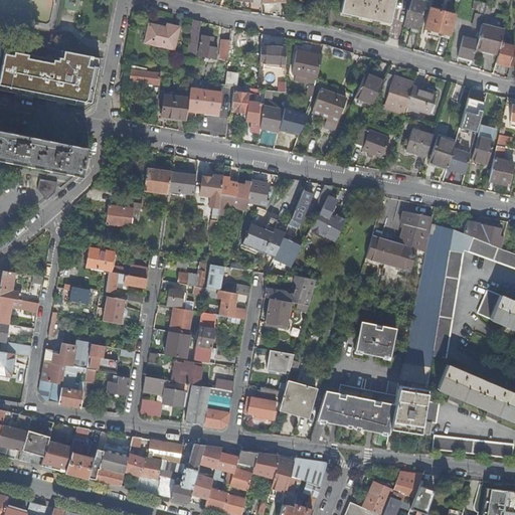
[(343,0),(340,14),(388,24),(394,0),(343,0)]
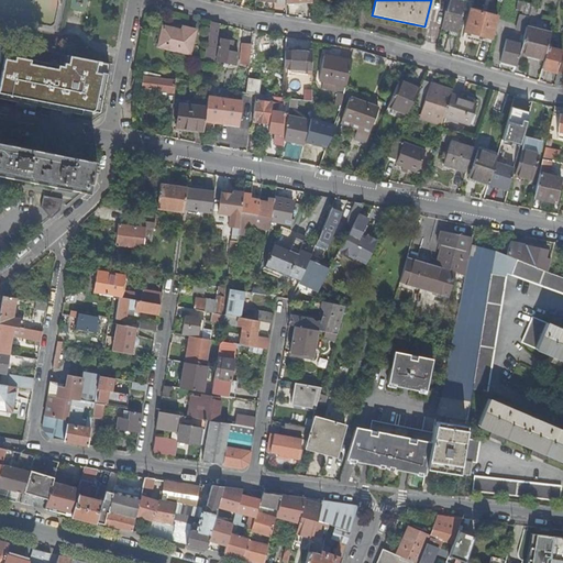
[(445,10),(442,26),(459,30),(465,2),(454,0),(449,0),(448,11),(445,10)]
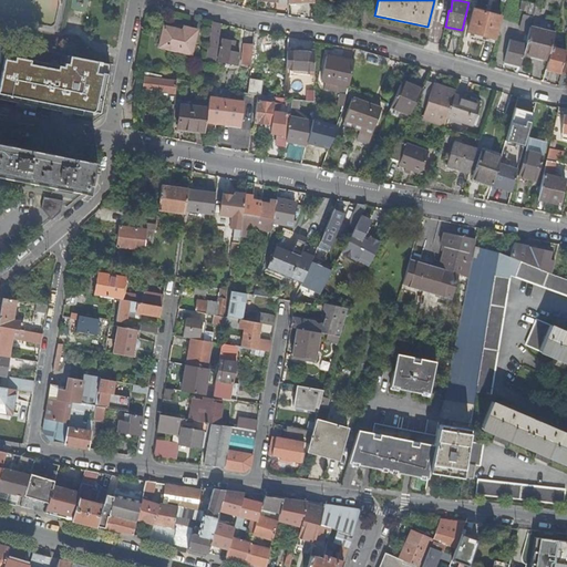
[(483,37),(490,14),(474,10),(468,32),(483,37)]
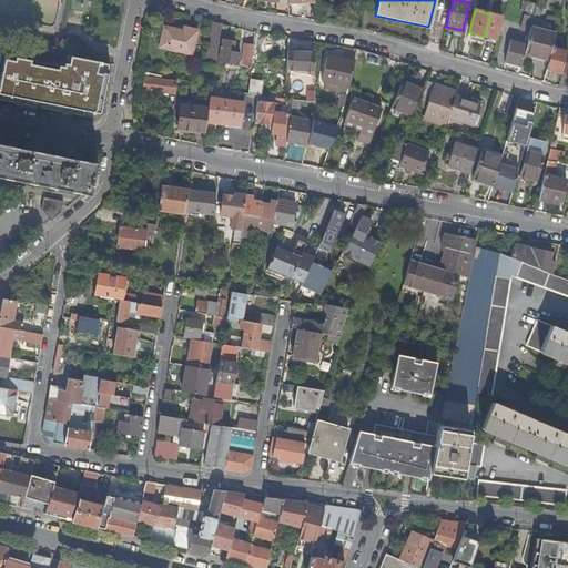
[(501,17),(490,14),(484,37),(496,40),(501,17)]
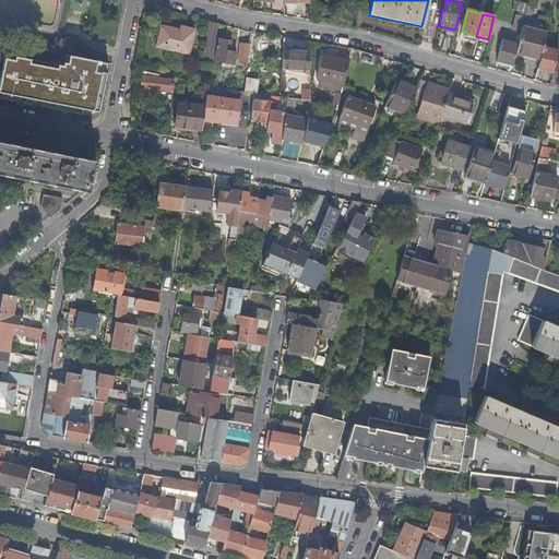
[(213,64),(217,24),(211,23),(207,48),(206,48),(204,63),(213,64)]
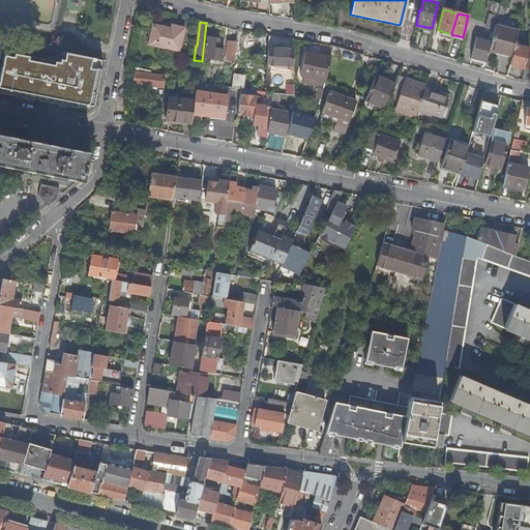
[(179,52),(184,30),(173,27),(172,30),(153,25),(149,45),(179,52)]
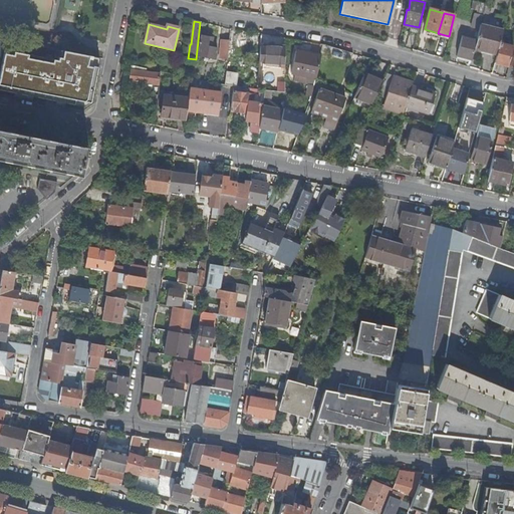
[(480,27),(476,41),(474,50),(496,56),(499,44),(503,31),(480,25),(480,27)]
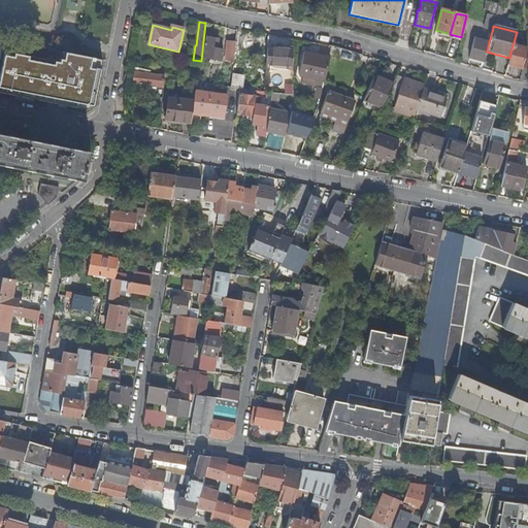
[(266,56),(267,47),(267,37),(243,35),(243,43),(256,44),(256,55),(266,56)]
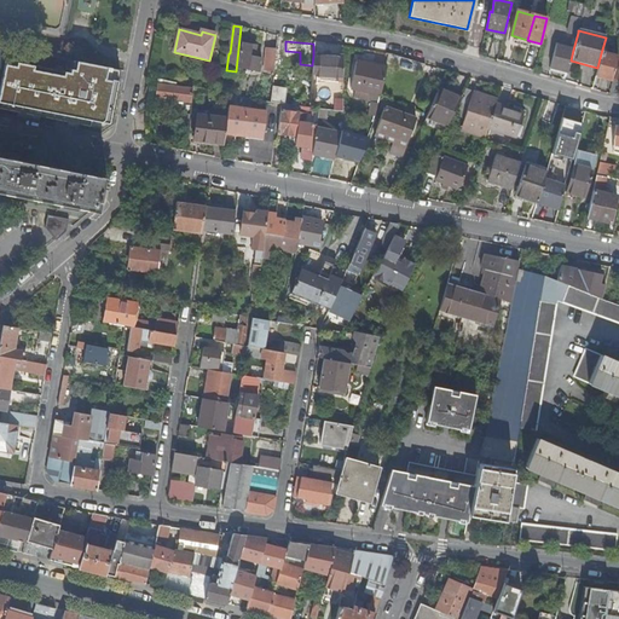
[(254,46),(244,44),(238,67),(259,71),(261,59),(252,57),(254,46)]
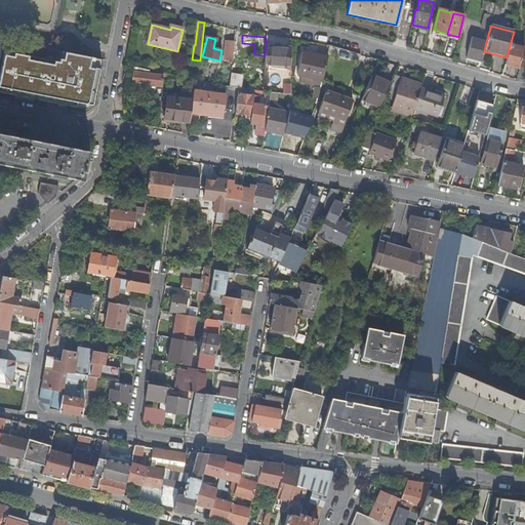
[(486,42),(473,38),(467,58),(482,62),(484,54),(484,51),(486,42)]
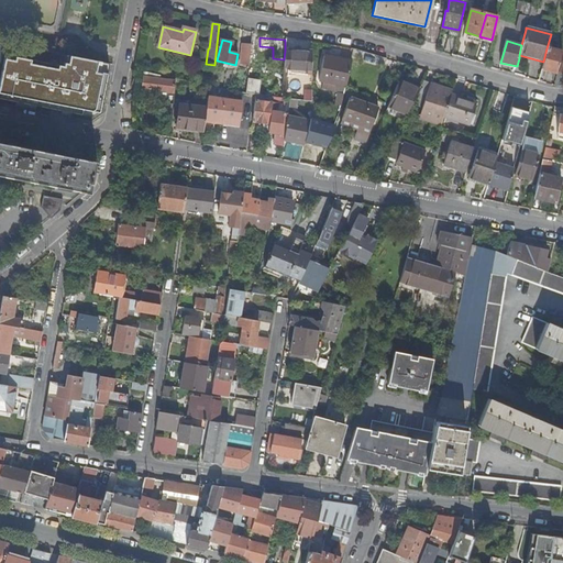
[(250,65),(251,45),(243,44),(241,64),(250,65)]
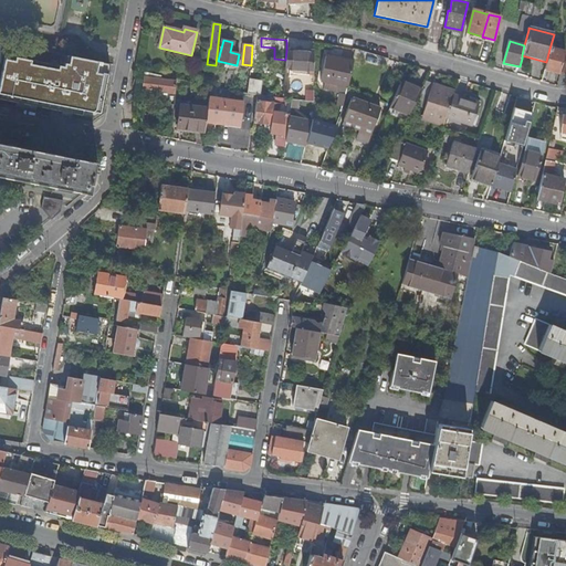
[(561,73),(565,53),(549,49),(546,62),(546,64),(544,70),(559,74),(561,73)]
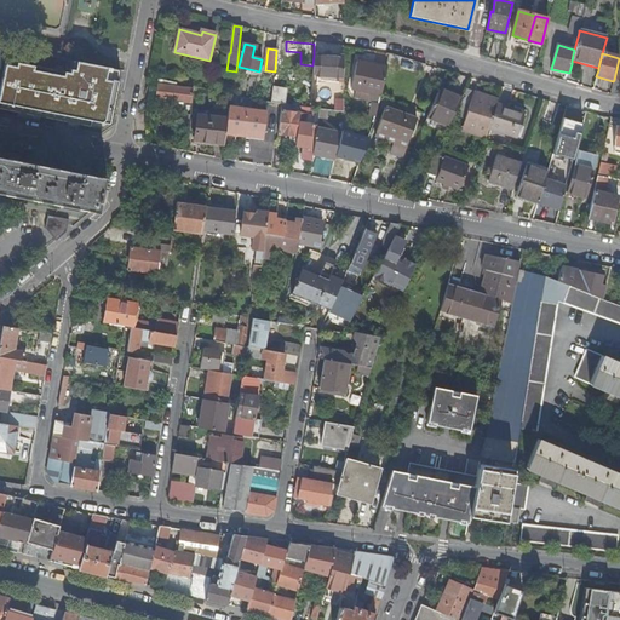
[(343,84),(343,58),(314,56),(313,65),(313,76),(338,78),(338,82),(343,84)]
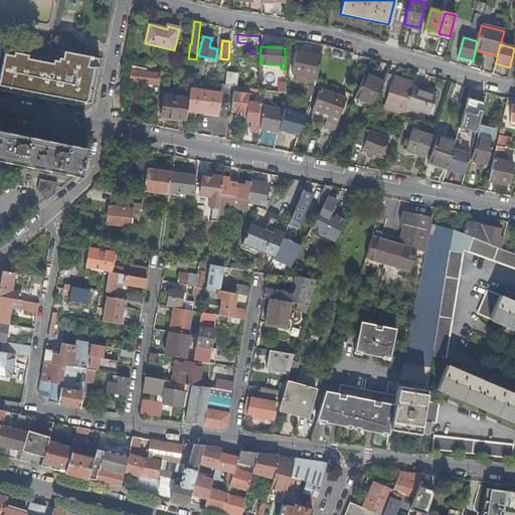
[(0,88),(92,105),(101,55),(65,49),(63,60),(6,50),(0,83),(0,88)]
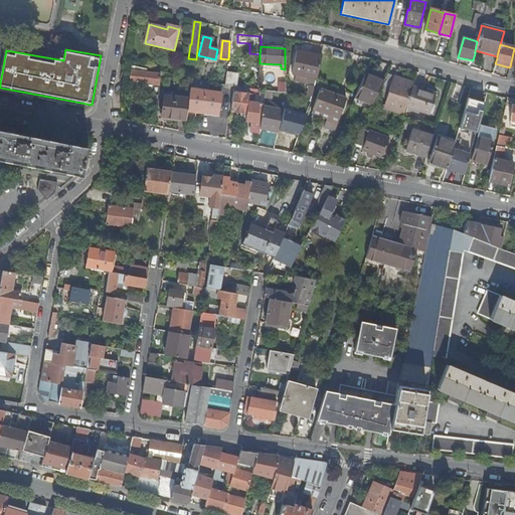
[(475,50),(475,53),(497,58),(497,56),(475,50)]
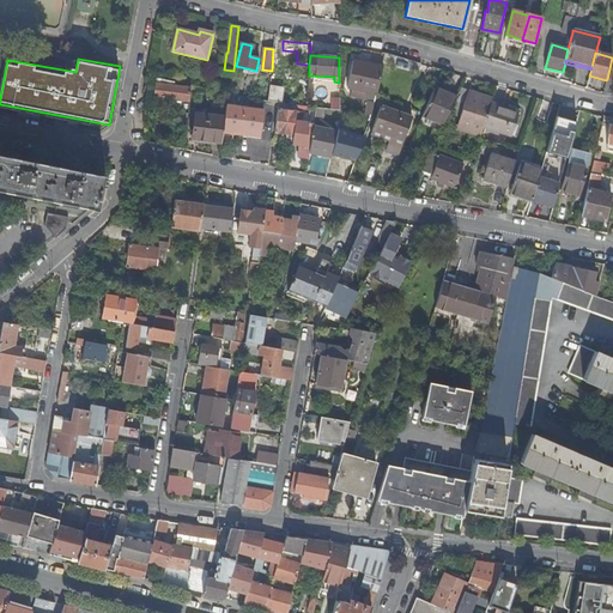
[(377,93),(382,67),(353,61),(347,87),(377,93)]
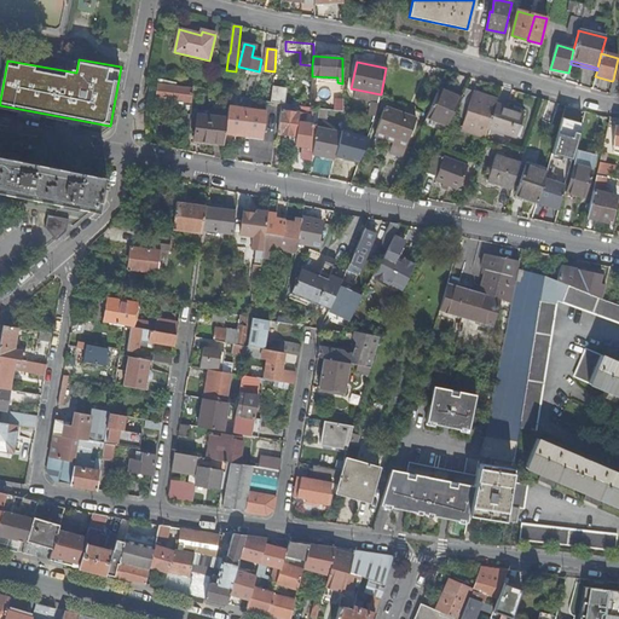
[(156,85),(155,99),(191,103),(192,88),(156,85)]
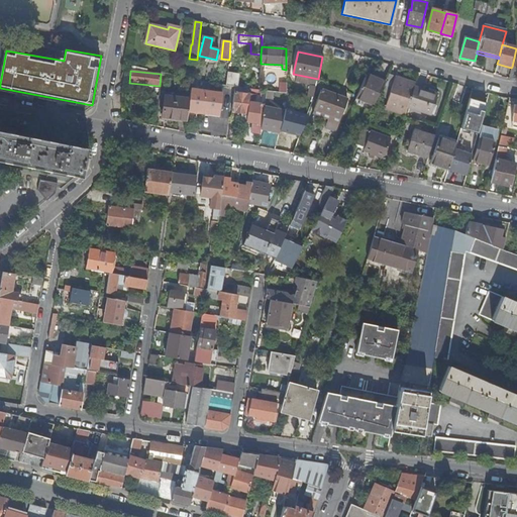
[(415,87),(416,83),(389,74),(385,82),(378,96),(387,99),(384,109),(406,115),(408,107),(415,87)]
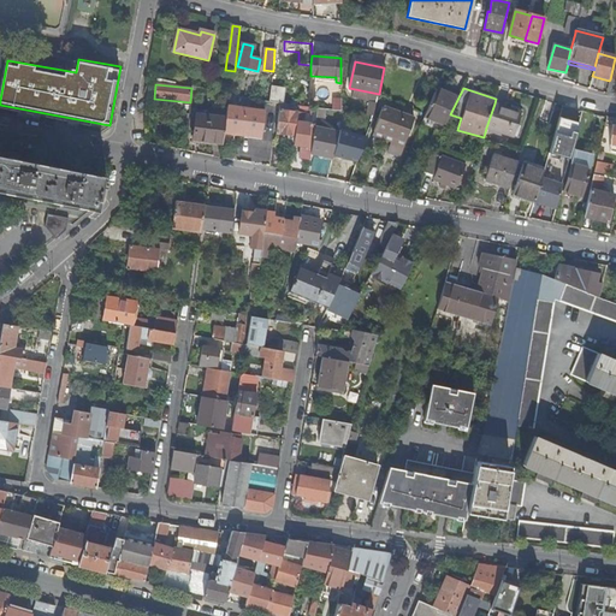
[(428,119),(440,90),(437,89),(424,118),(428,119)]
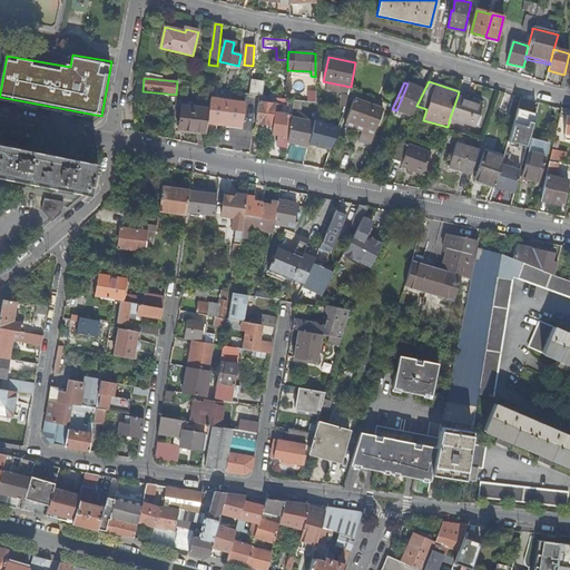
[(412,116),(416,106),(424,90),(408,84),(396,110),(412,116)]
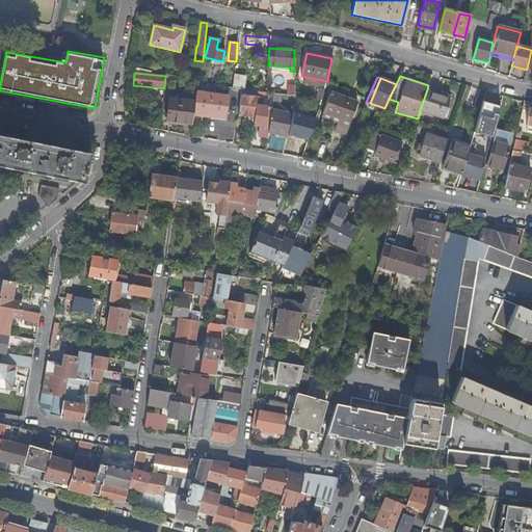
[(206,85),(197,83),(196,91),(205,92),(206,85)]
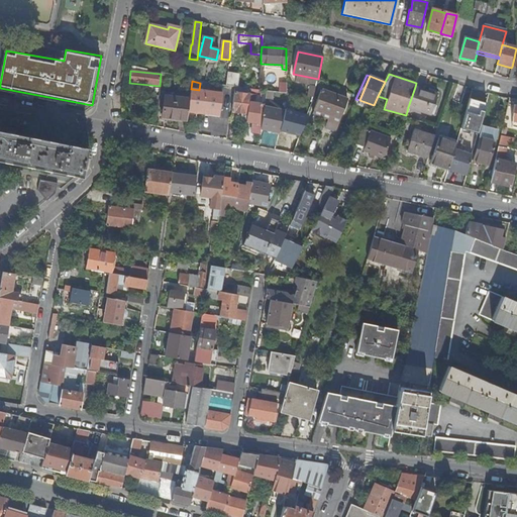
[(287,92),(287,82),(279,82),(279,93),(287,92)]
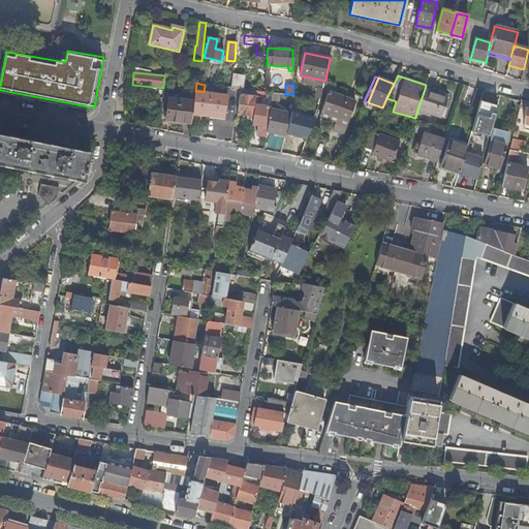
[(446,96),(425,89),(417,110),(440,117),(446,96)]
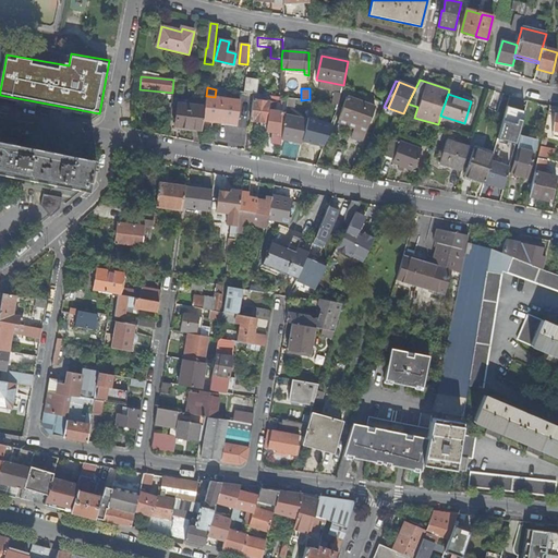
[(215,97),(206,96),(204,107),(202,126),(210,128),(211,123),(211,120),(237,123),(240,101),(215,97)]
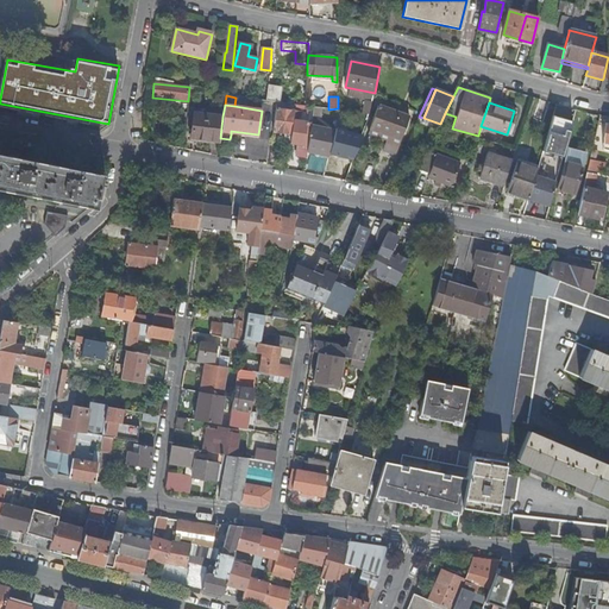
[(280,105),(276,105),(272,132),(283,135),(282,143),(290,143),(294,111),(280,108),(280,105)]
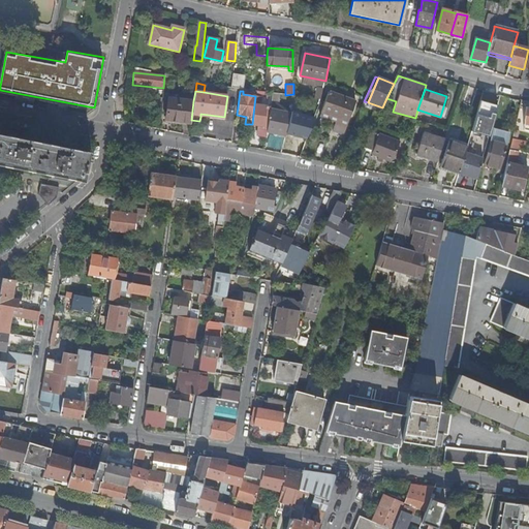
[(345,98),(329,93),(321,112),(345,121),(352,101),(345,98)]
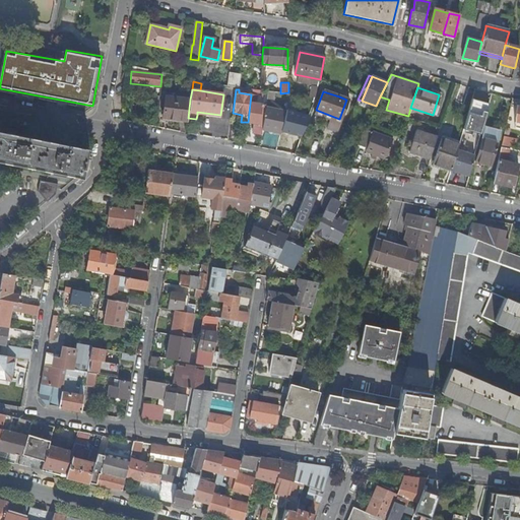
[(248,122),(248,123),(258,124),(258,126),(262,127),(265,108),(265,106),(256,105),(257,99),(266,100),(267,96),(251,94),(248,122)]
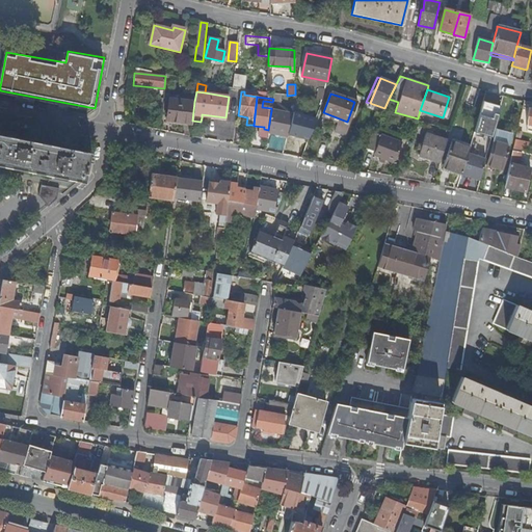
[(166,122),(191,125),(192,121),(194,102),(169,99),(166,122)]
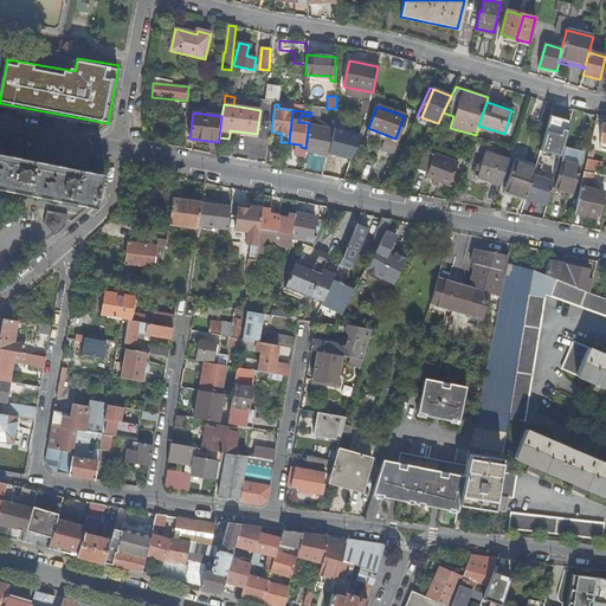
[(560,156),(571,122),(550,116),(541,150),(560,156)]
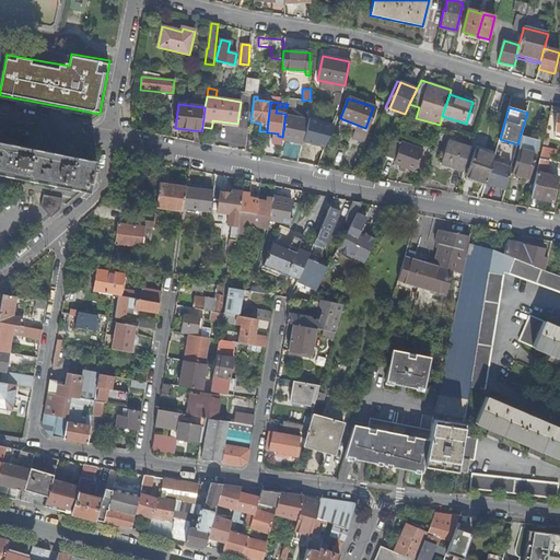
[(292,142),(296,118),(286,116),(282,137),(282,140),(292,142)]
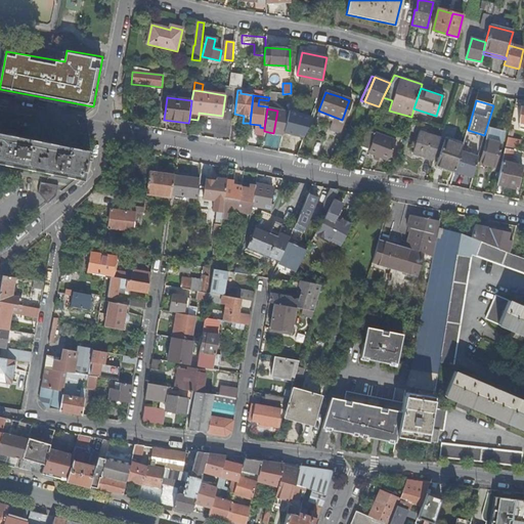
[(282,135),(288,114),(277,111),(273,133),(282,135)]
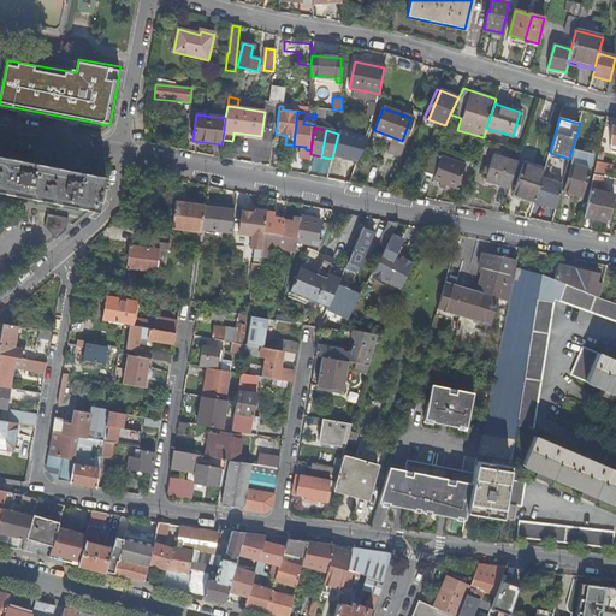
[(440,159),(431,154),(422,173),(434,177),(440,159)]
